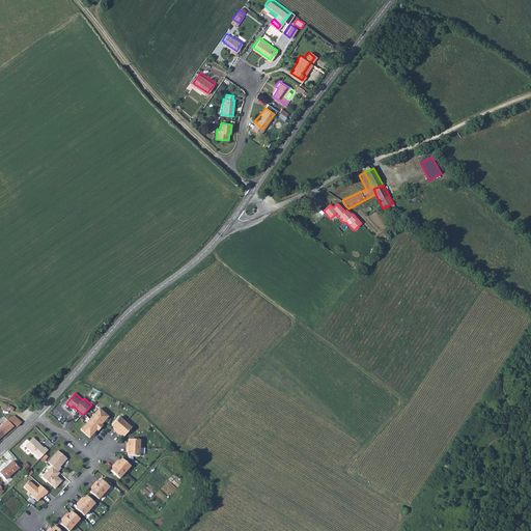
[(100,409),(81,429),(89,438),(109,417),(100,409)]
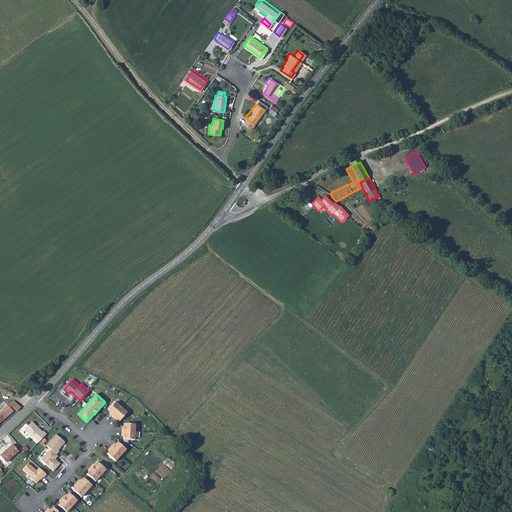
[(13,401),(8,405),(17,412),(21,407),(13,401)]
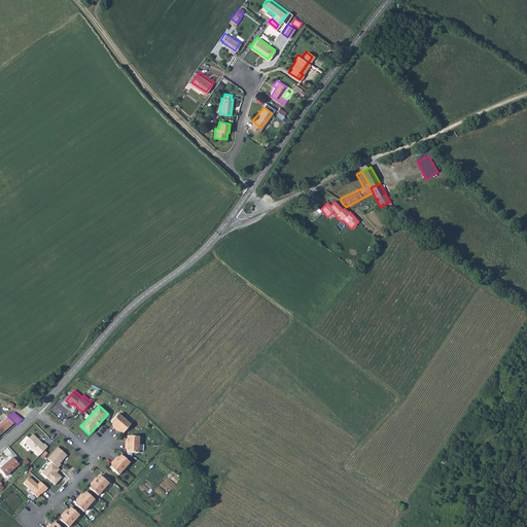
[(118,414),(111,422),(114,425),(112,427),(115,429),(125,419),(118,414)]
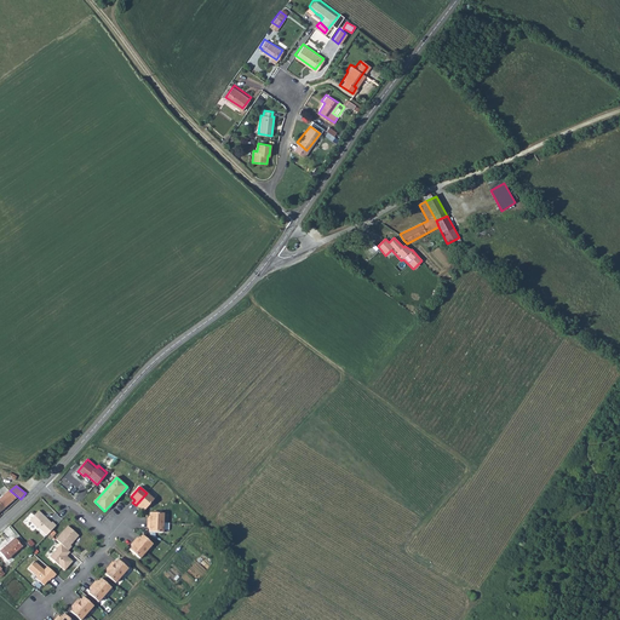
[(7,492),(0,497),(0,503),(5,509),(13,500),(7,492)]
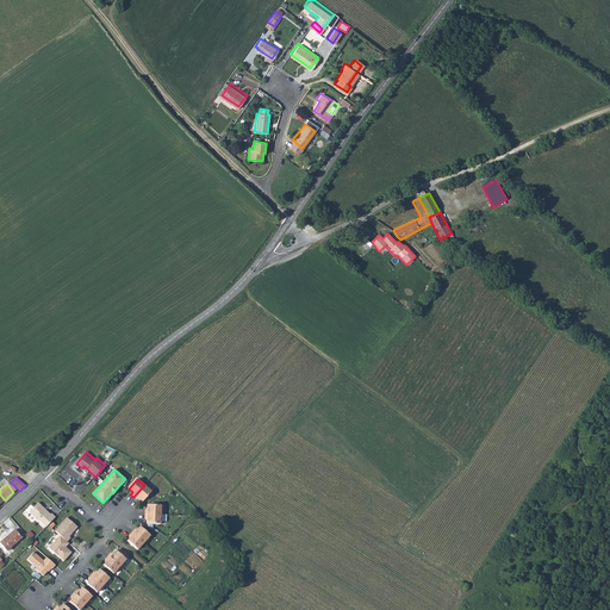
[(144,485),(134,497),(137,500),(139,498),(143,502),(151,492),(144,485)]
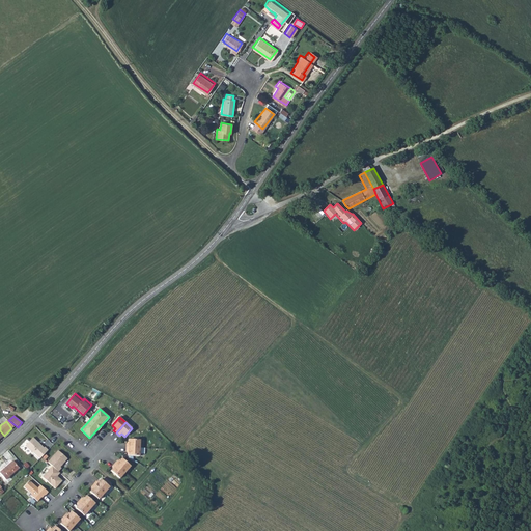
[(33,438),(25,446),(31,452),(32,451),(39,458),(48,450),(45,447),(44,448),(38,443),(37,443),(36,441),(33,438)]
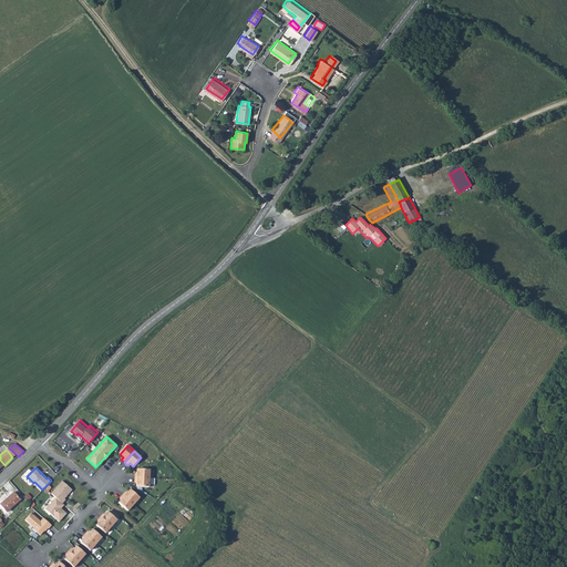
[(135,474),(135,477),(150,478),(150,470),(137,470),(137,474),(135,474)]
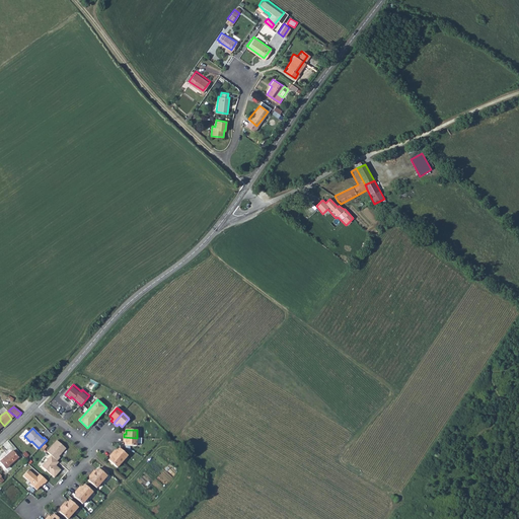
[(137,438),(124,437),(124,441),(126,441),(126,445),(137,446),(137,443),(140,444),(141,438),(137,438)]
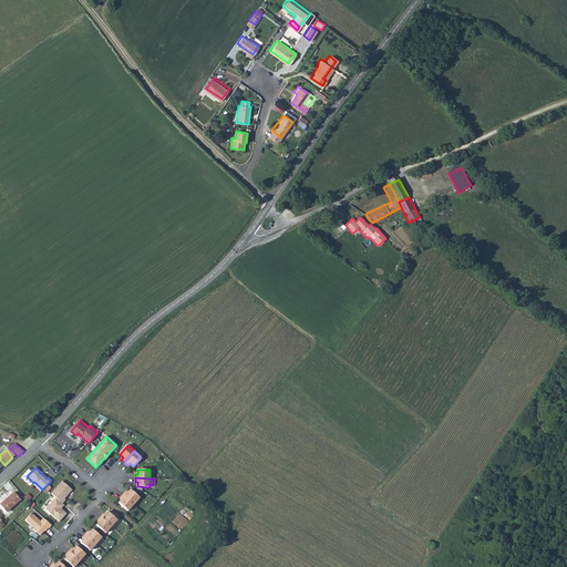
[(62,481),(51,494),(55,497),(62,503),(62,504),(65,500),(64,498),(72,490),(62,481)]
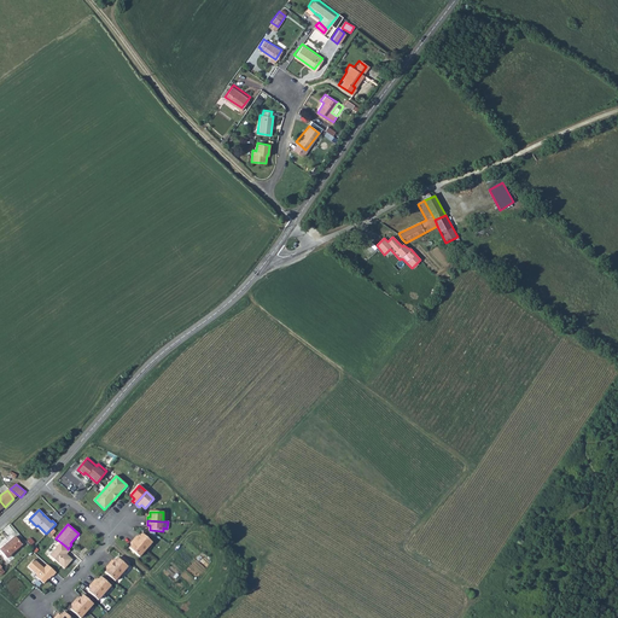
[(138,536),(134,540),(146,549),(152,542),(143,534),(139,537),(138,536)]
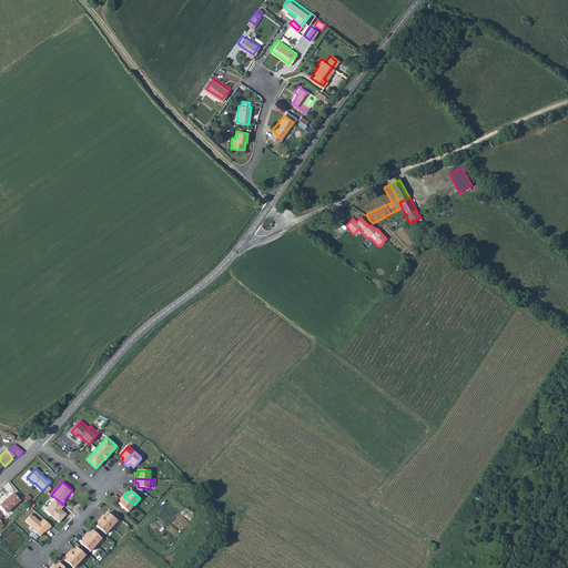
[(13,494),(0,505),(0,506),(7,514),(20,501),(13,494)]
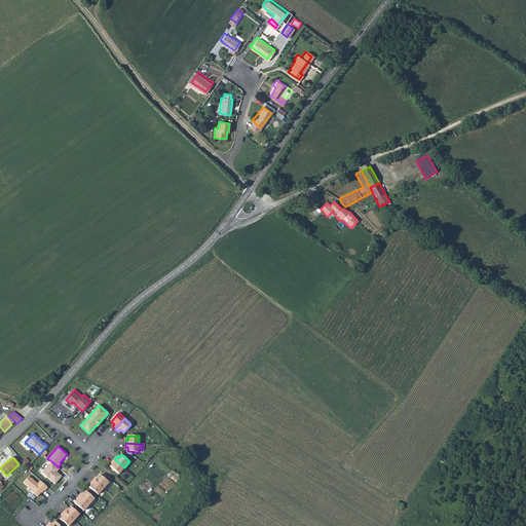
[(114,459),(111,462),(113,463),(110,466),(118,474),(124,467),(114,459)]
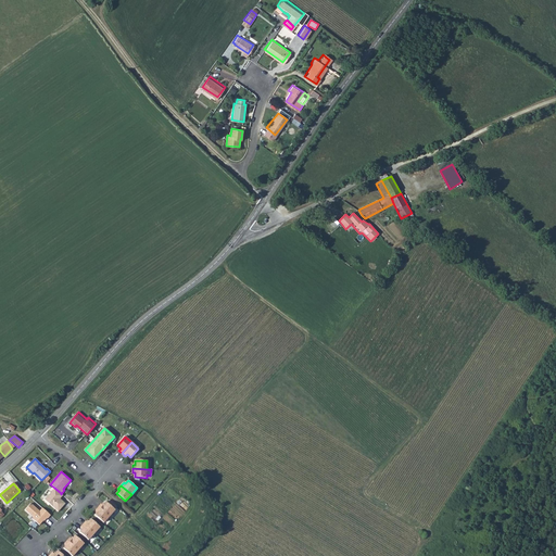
[(61,493),(54,488),(45,500),(59,512),(65,504),(58,497),(61,493)]
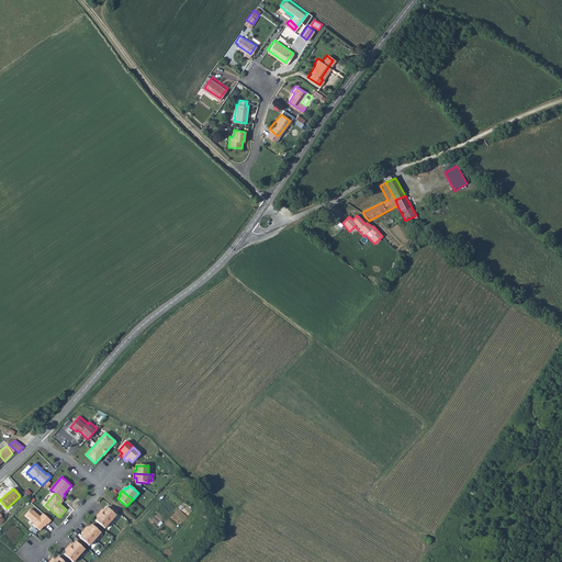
[(102,509),(100,513),(111,521),(116,515),(107,507),(104,510),(102,509)]
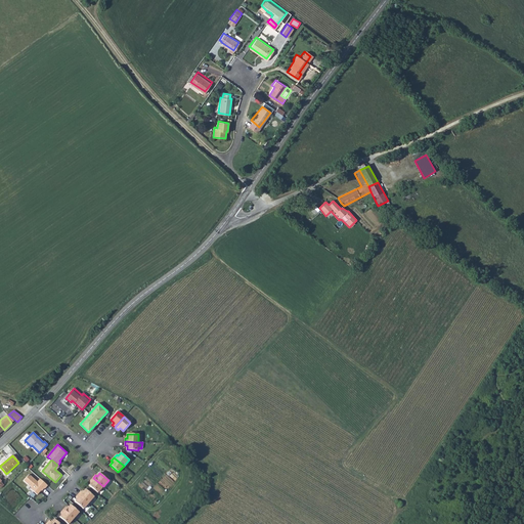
[(29,475),(24,481),(32,488),(31,489),(37,495),(41,490),(42,491),(44,488),(45,489),(48,485),(40,479),(37,482),(29,475)]
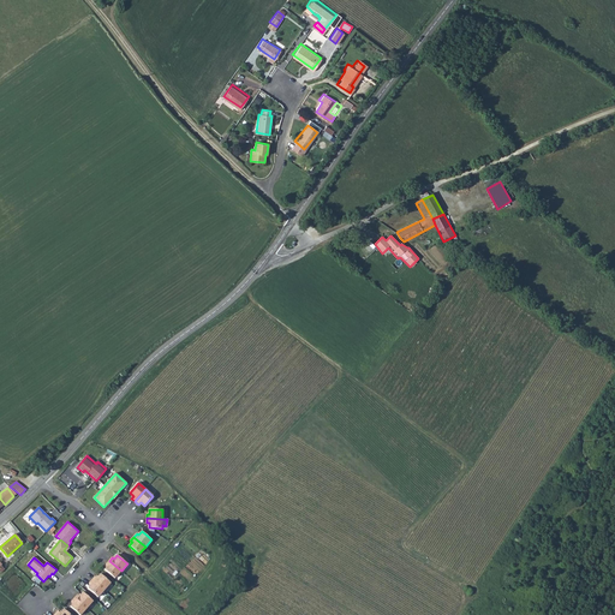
[(108,566),(105,569),(114,579),(121,571),(109,561),(106,563),(108,566)]
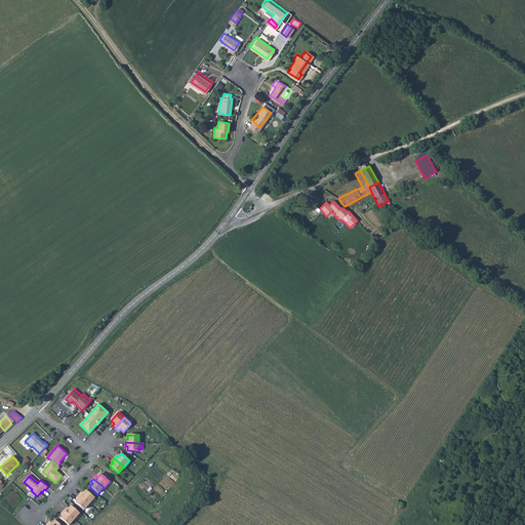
[(81,492),(79,494),(89,503),(94,497),(85,490),(83,493),(81,492)]
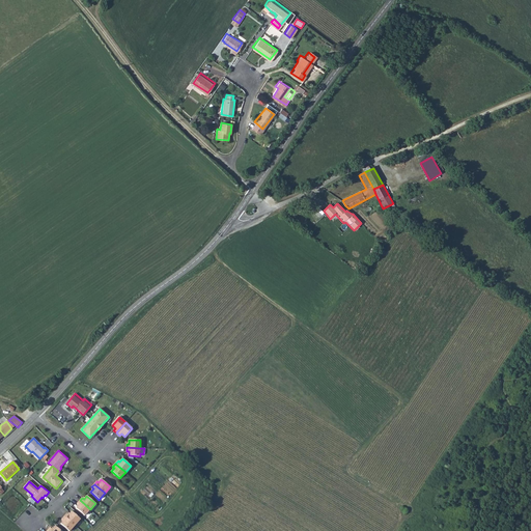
[(90,509),(80,500),(77,503),(79,505),(76,508),(84,515),(90,509)]
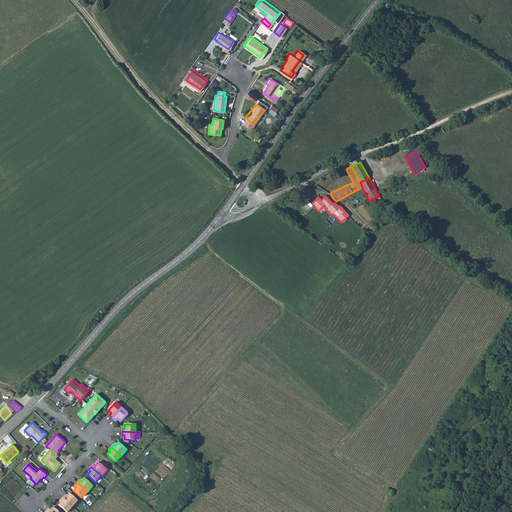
[(65,495),(62,498),(72,506),(77,500),(69,493),(66,496),(65,495)]
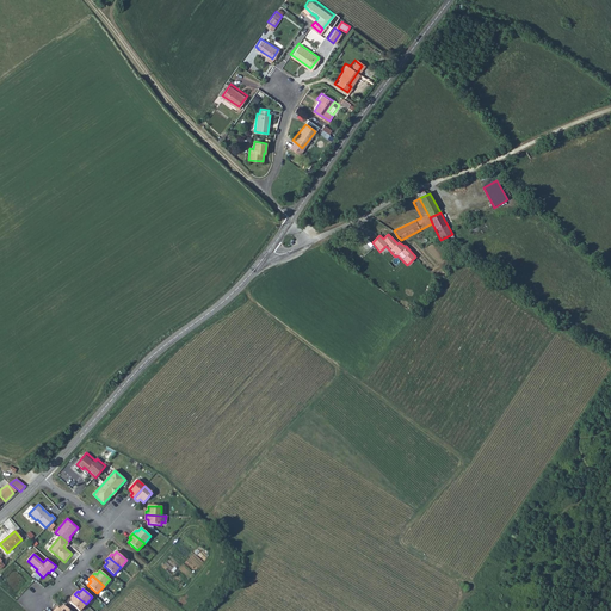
[(74,594),(72,597),(73,599),(69,603),(79,610),(86,604),(74,594)]
